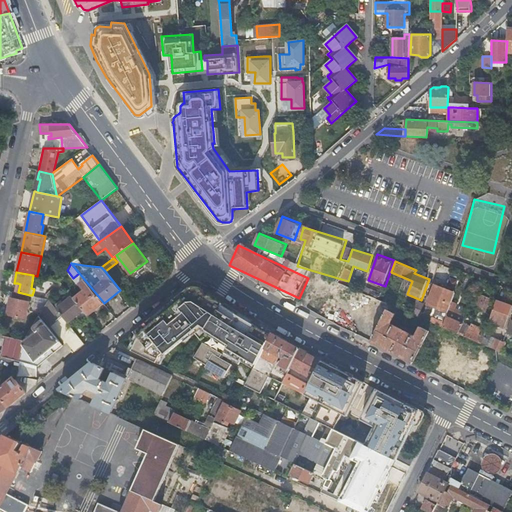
[(455,290),(459,281),(451,277),(447,287),(455,290)]
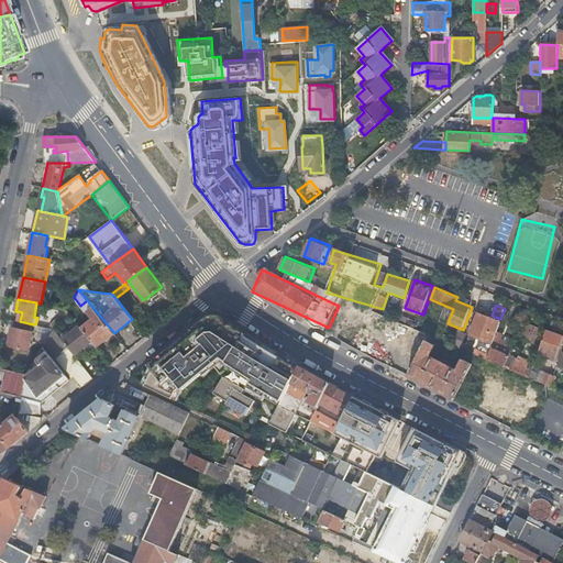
[(92,319),(81,328),(92,341),(96,346),(97,346),(114,333),(92,307),(87,311),(92,319)]
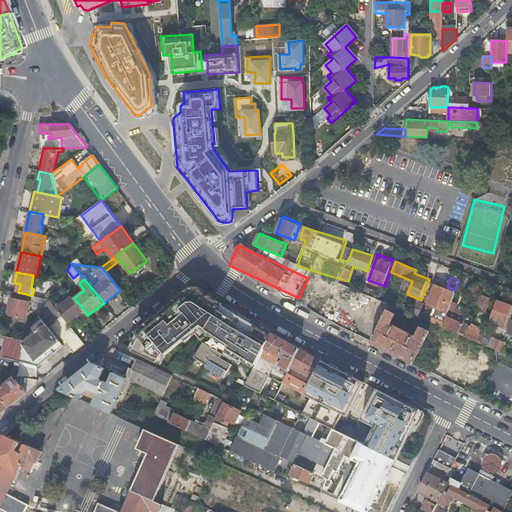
[(65,287),(60,281),(47,294),(45,298),(49,299),(65,287)]
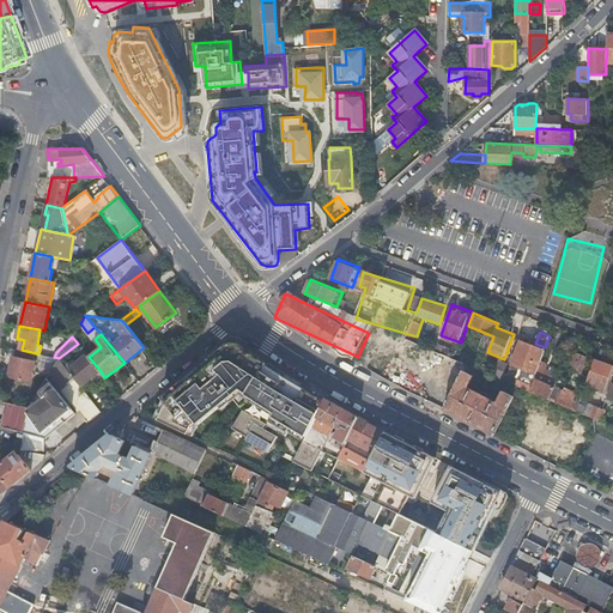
[(530,394),(601,418),(605,408),(575,398),(577,392),(557,384),(560,371),(541,365),(547,349),(520,339),(511,365),(538,375),(530,394)]
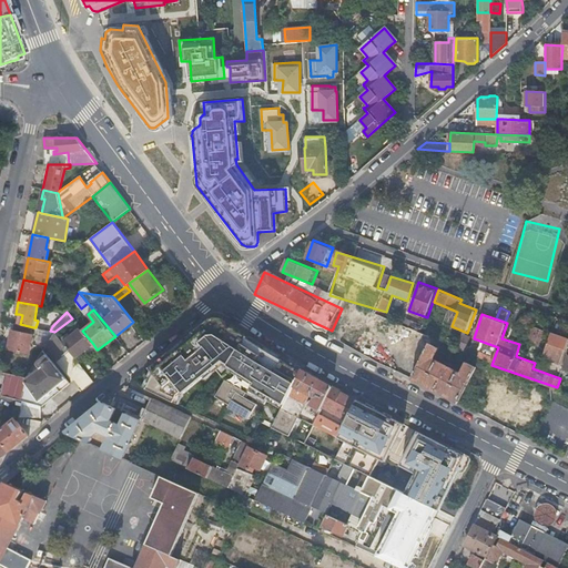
[(281,409),(302,369),(279,356),(265,347),(261,345),(235,328),(221,320),(205,321),(184,337),(185,338),(188,342),(171,355),(169,352),(149,368),(154,374),(146,389),(174,402),(178,394),(182,391),(183,393),(215,368),(225,381),(215,397),(230,405),(229,407),(249,419),(257,404),(244,397),(246,393),(260,401),(262,397),(281,408),(272,427),(290,436),(298,418),(281,409)]
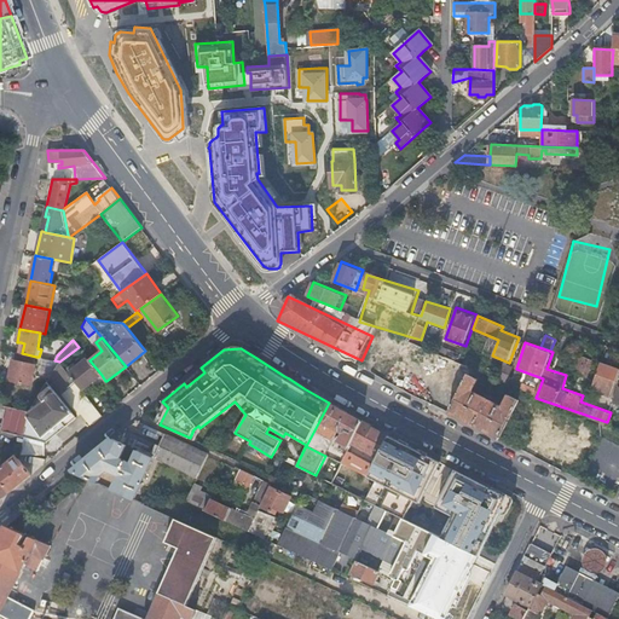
[(18,353),(15,352),(9,380),(32,386),(36,357),(22,353),(18,353)]
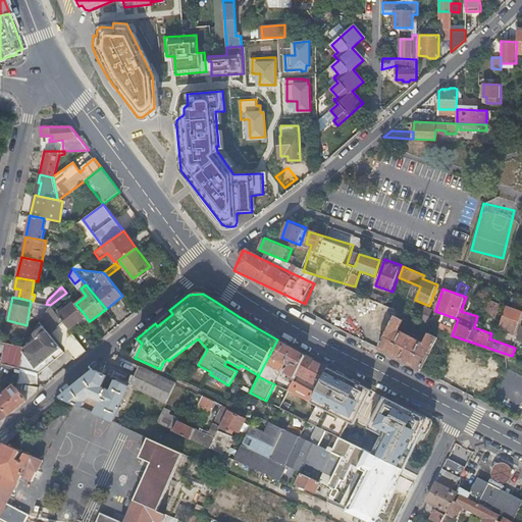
[(44,315),(50,305),(46,304),(38,302),(34,316),(43,318),(44,315)]
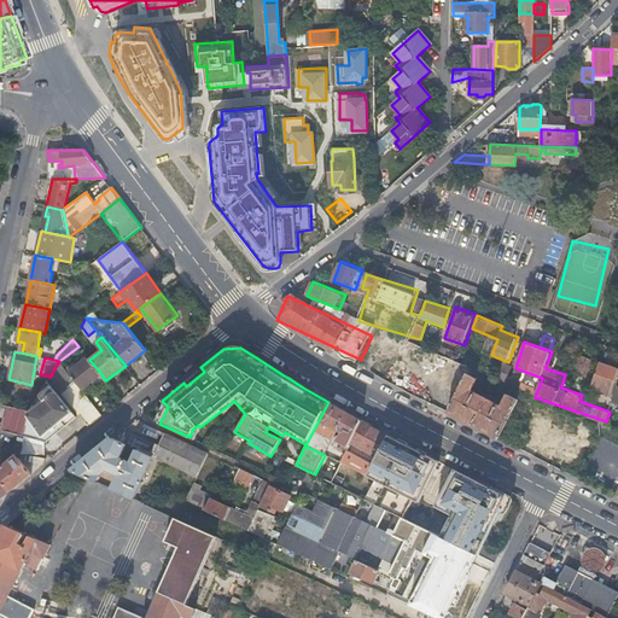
[(87,357),(69,373),(74,378),(82,389),(93,380),(101,374),(89,360),(87,357)]
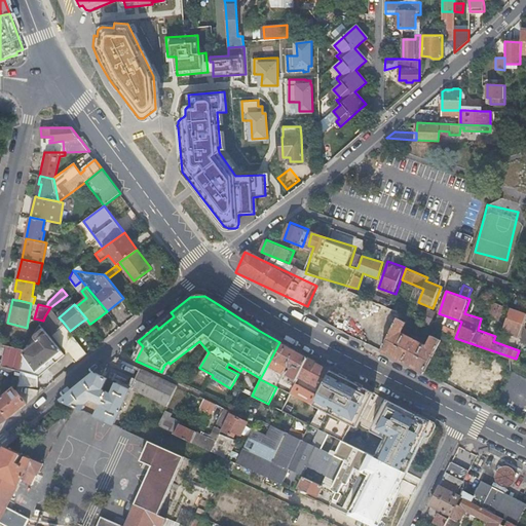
[(59,317),(50,307),(44,317),(53,329),(63,322),(59,317)]
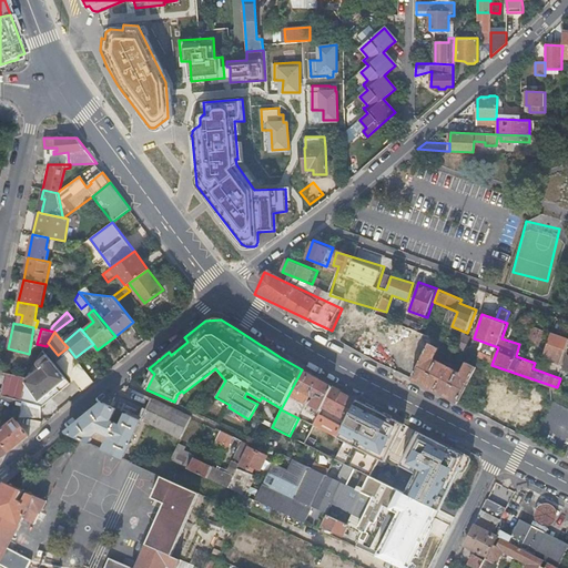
[(567,336),(553,332),(543,358),(563,365),(567,347),(567,336)]
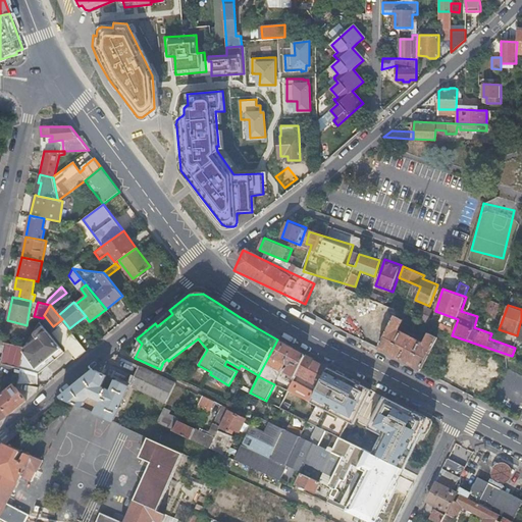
[(172,314),(170,311),(155,323),(157,326),(172,314)]
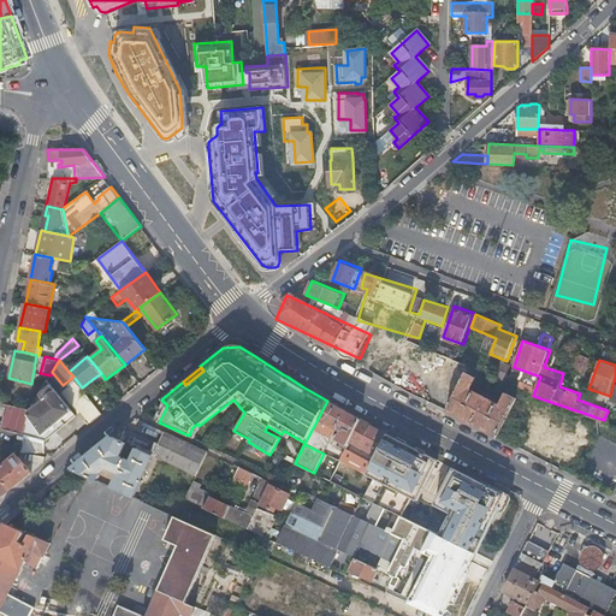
[(450,414),(503,436),(520,396),(508,391),(504,401),(475,390),(481,377),(468,371),(450,414)]
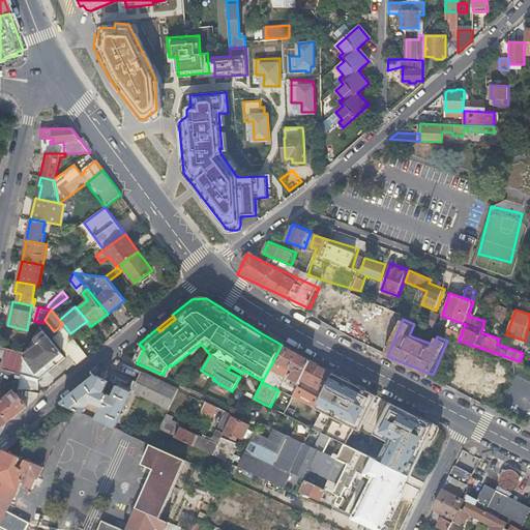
[(70,351),(81,362),(89,356),(70,333),(63,324),(54,331),(45,320),(43,323),(41,325),(57,343),(66,354),(70,351)]
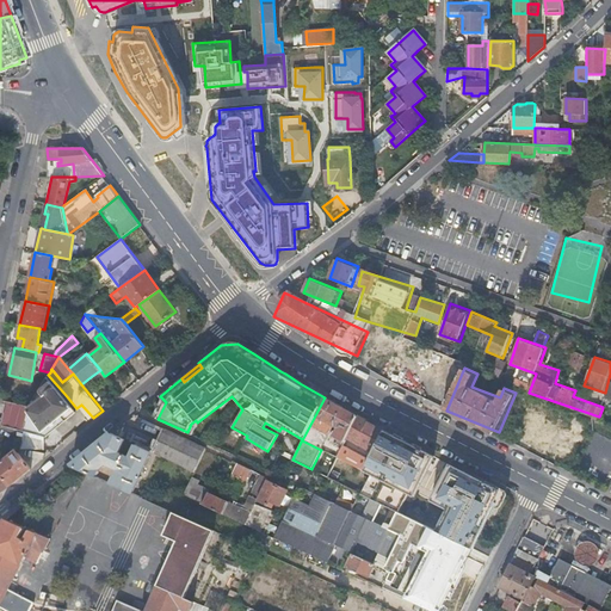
[(100,370),(92,376),(97,382),(104,376),(100,370)]
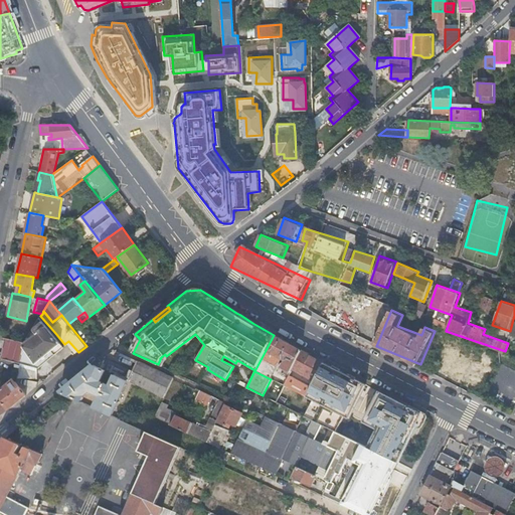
[(39,318),(63,346),(64,344),(55,333),(40,316),(39,318)]
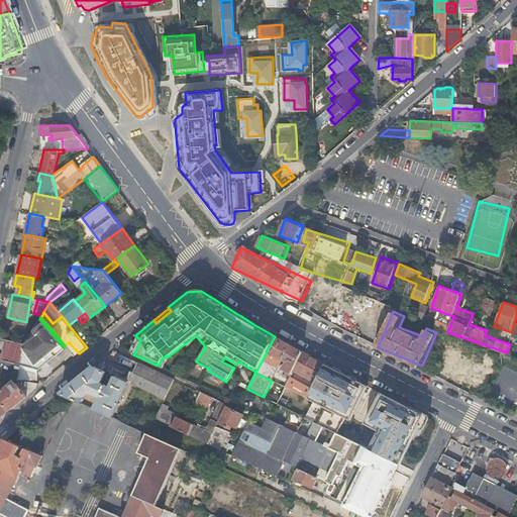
[(18,379),(20,380),(37,380),(37,369),(39,369),(64,348),(64,347),(39,319),(25,343),(2,338),(1,341),(5,342),(1,359),(2,359),(21,365),(19,371),(18,379)]
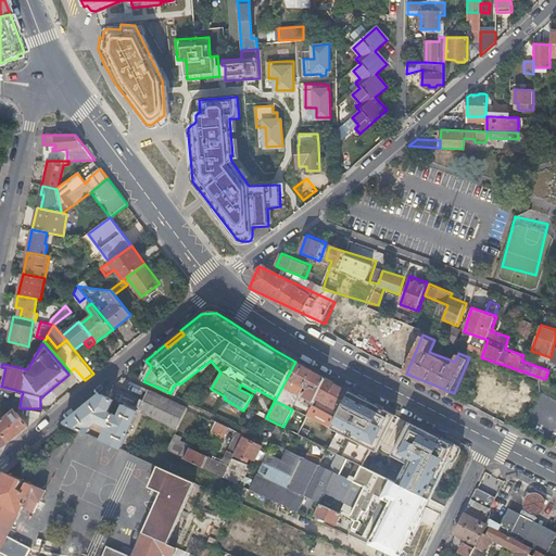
[(325,378),(295,362),(275,401),(292,409),(306,416),(311,407),(315,397),(325,378)]
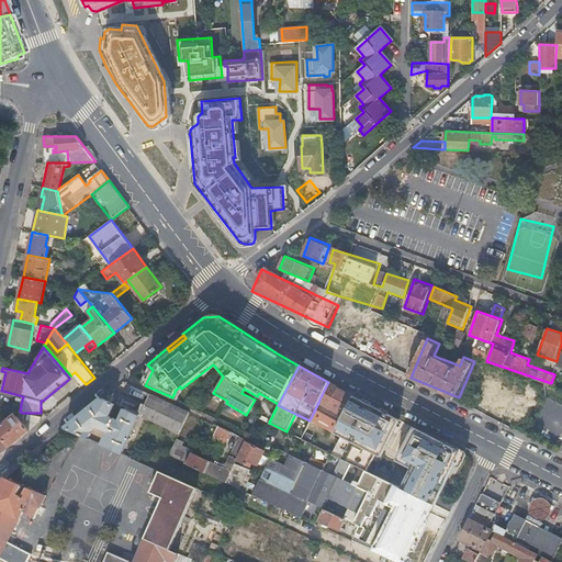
[(328,382),(318,402),(344,415),(352,395),(328,382)]
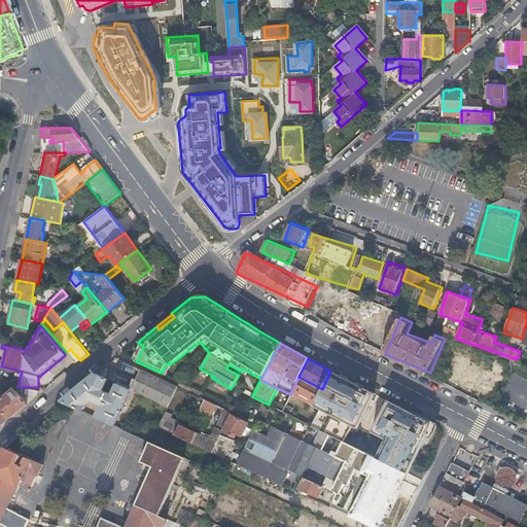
[(136,378),(108,364),(97,374),(108,379),(117,383),(131,389),(168,407),(178,387),(140,369),(136,378)]
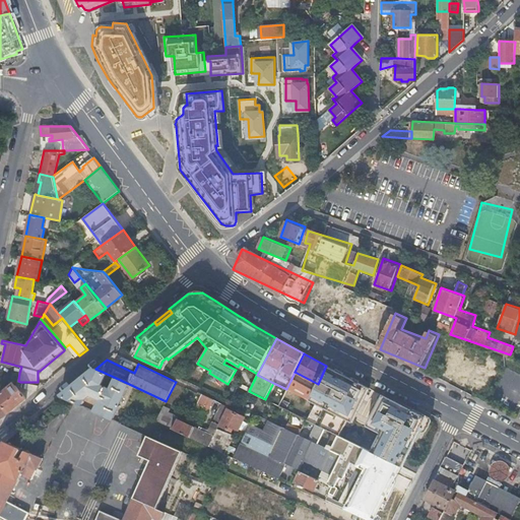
[(7,368),(19,373),(21,367),(2,362),(1,364),(7,368)]
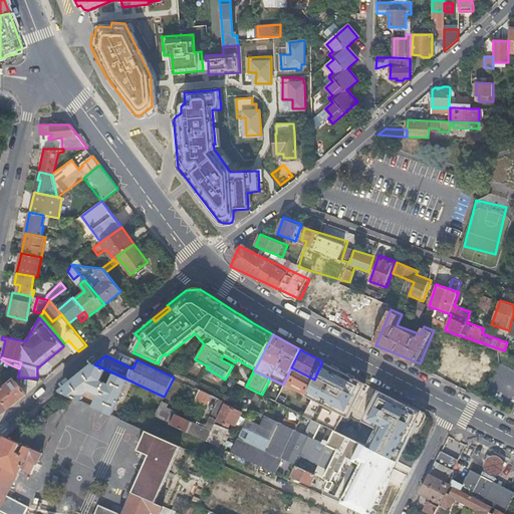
[(319,423),(333,430),(337,420),(340,422),(343,415),(348,417),(365,382),(355,377),(322,361),(314,379),(312,382),(309,388),(307,393),(313,396),(312,399),(309,404),(313,405),(310,410),(307,408),(304,415),(311,419),(319,423)]
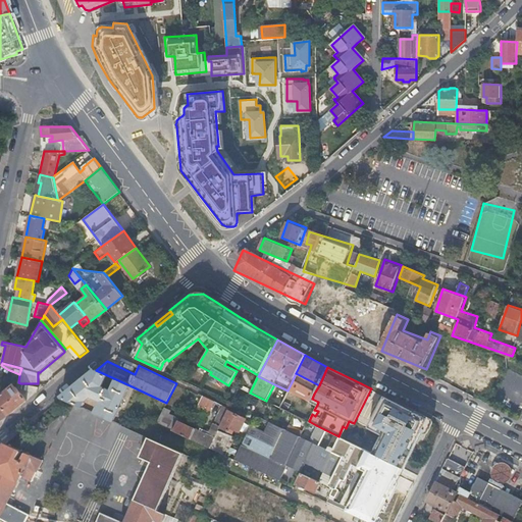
[(107,375),(96,370),(61,399),(82,408),(86,401),(91,396),(101,401),(95,414),(113,422),(129,385),(116,379),(111,390),(101,386),(107,375)]
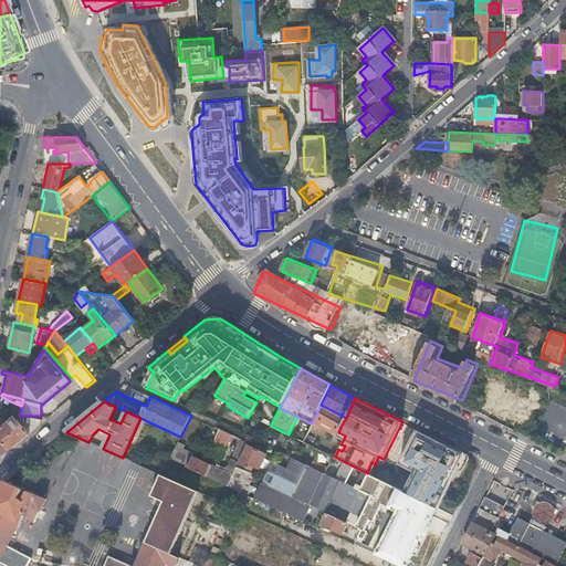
[(6,408),(4,416),(22,416),(20,415),(1,405),(6,408)]
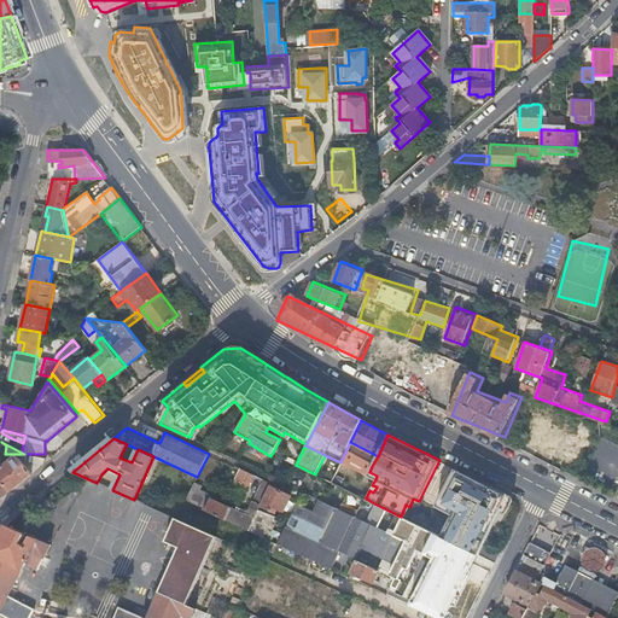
[(345,453),(340,462),(353,468),(368,476),(369,472),(372,466),(345,453)]
